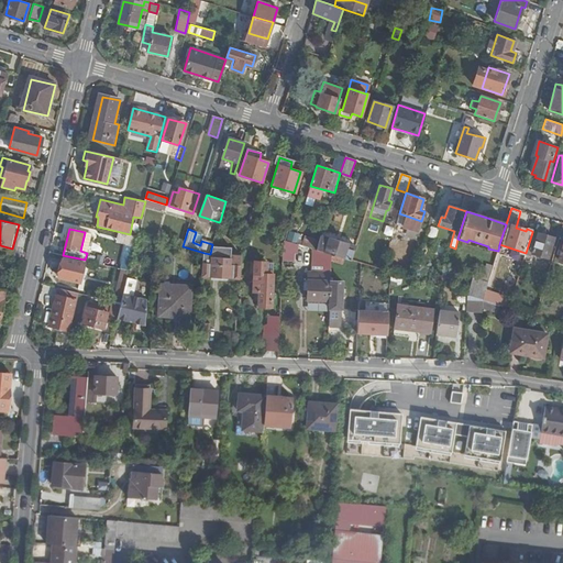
[(91,233),(85,232),(80,251),(87,253),(91,233)]
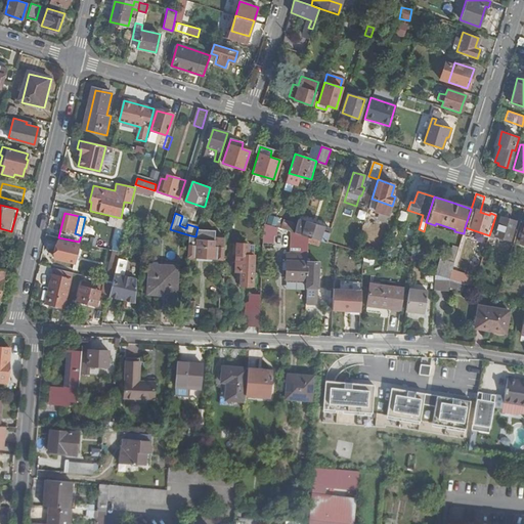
[(495,216),(489,235),(510,242),(515,222),(506,219),(495,216)]
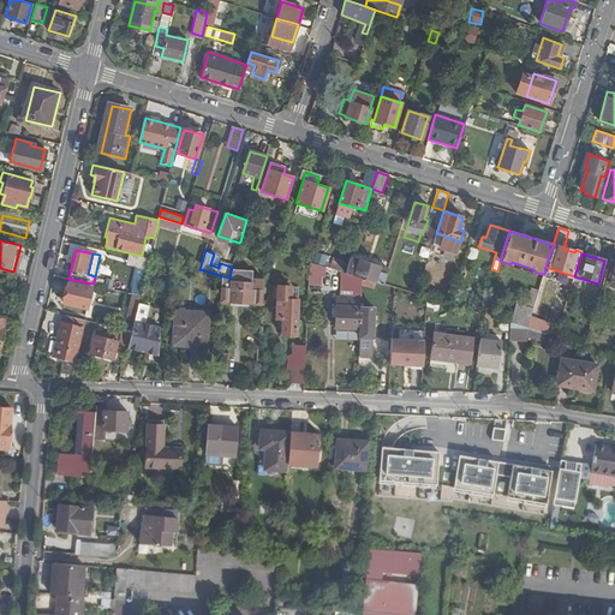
[(310,263),(339,272),(340,266),(312,256),(310,263)]
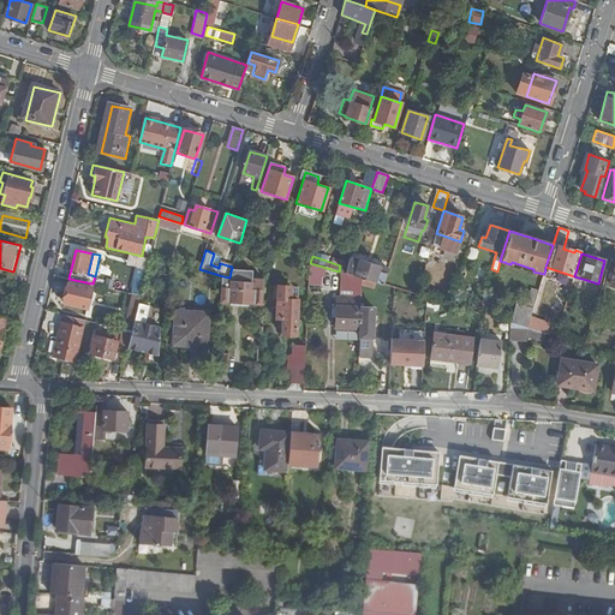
[(375,282),(382,285),(387,269),(350,257),(345,274),(359,278),(375,282)]
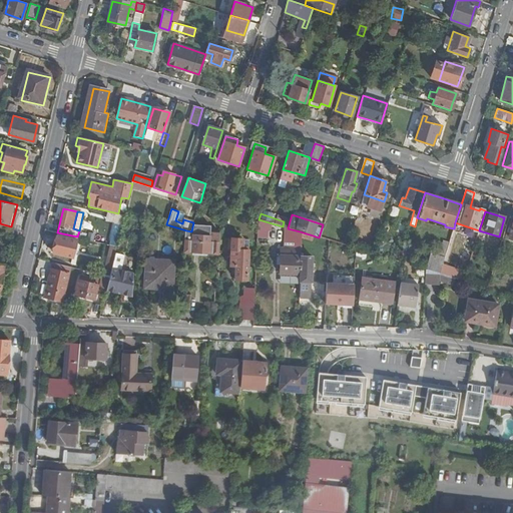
[(184,251),(218,253),(219,233),(219,232),(210,232),(211,225),(193,224),(191,231),(186,230),(184,251)]
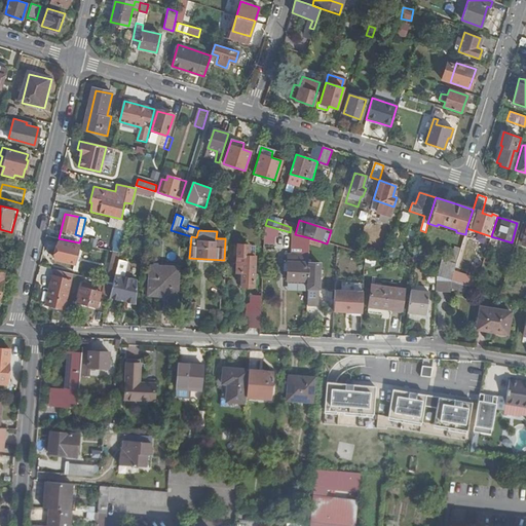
[(306,282),(307,262),(307,243),(307,237),(295,234),(290,232),(289,282),(306,282)]
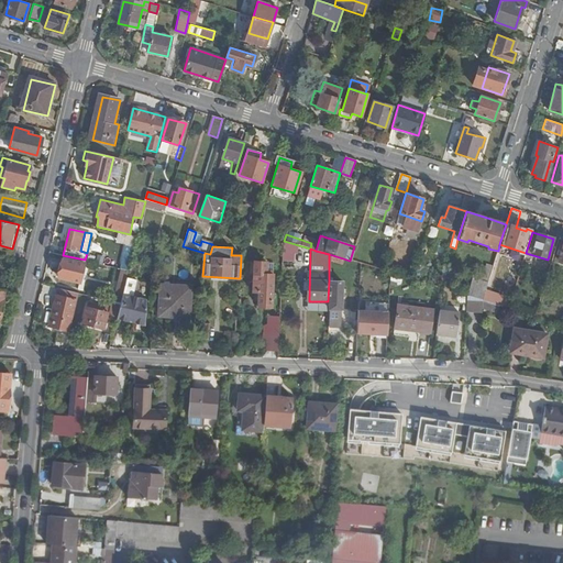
[(343,258),(329,254),(329,261),(342,264),(343,258)]
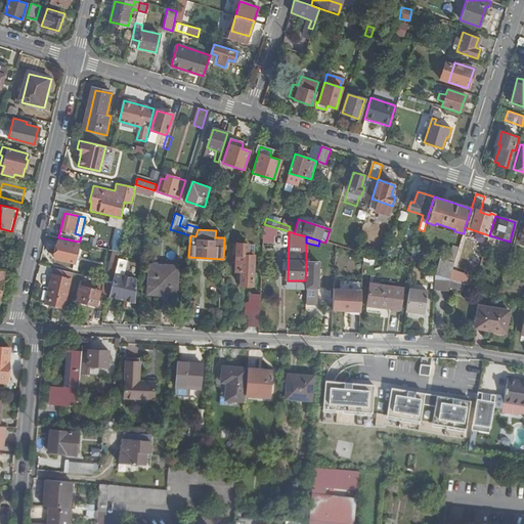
[(80,245),(58,239),(54,257),(76,262),(80,245)]
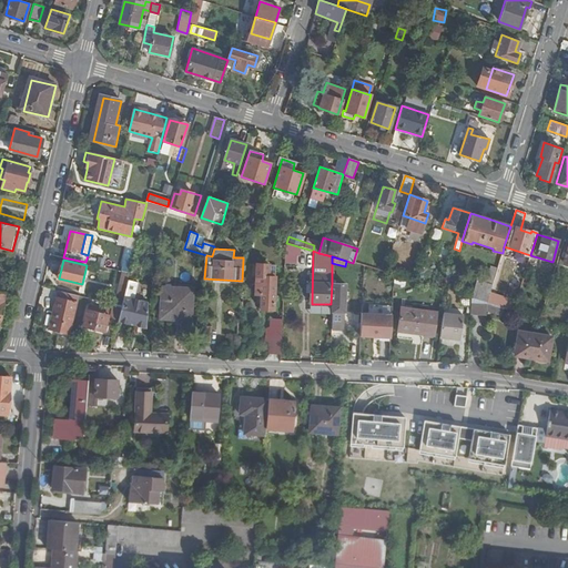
[(130,272),(132,265),(117,261),(114,269),(122,270),(130,272)]
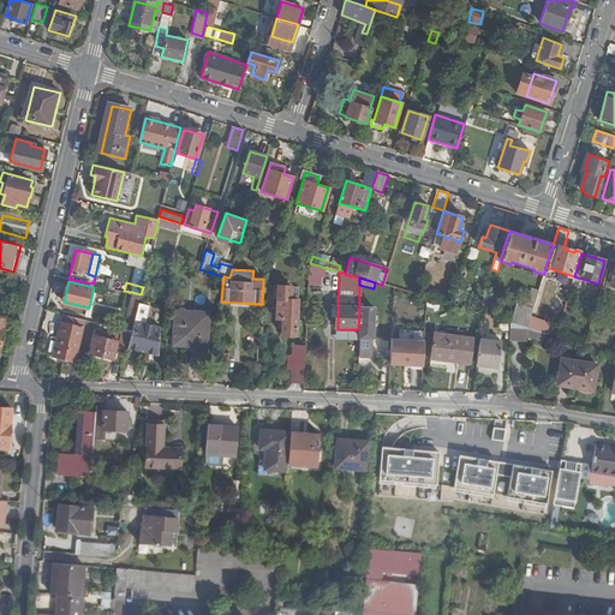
[(291,298),(291,287),(278,286),(275,320),(282,320),(282,334),(294,335),(298,298),(291,298)]
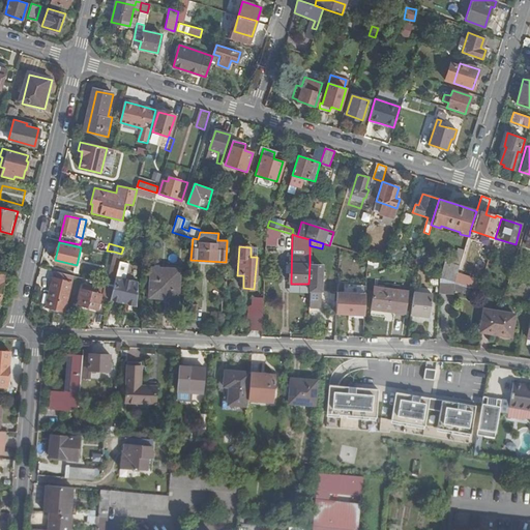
[(346,251),(339,248),(337,260),(346,260),(346,251)]
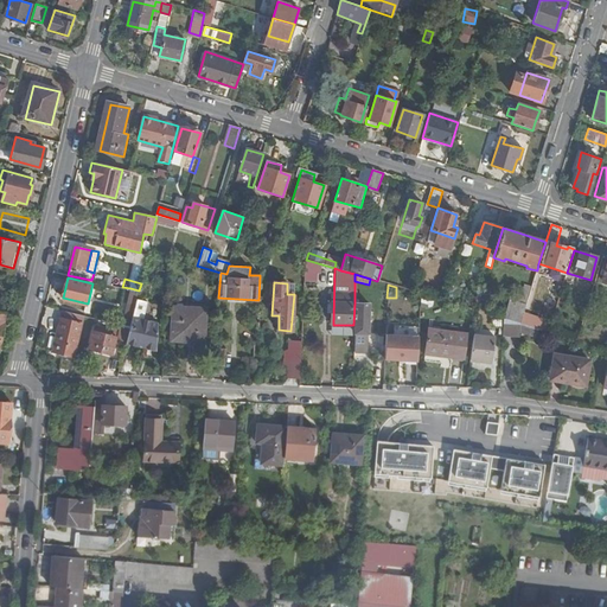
[(131,288),(122,325),(123,325),(131,326),(135,305),(139,291),(131,288)]
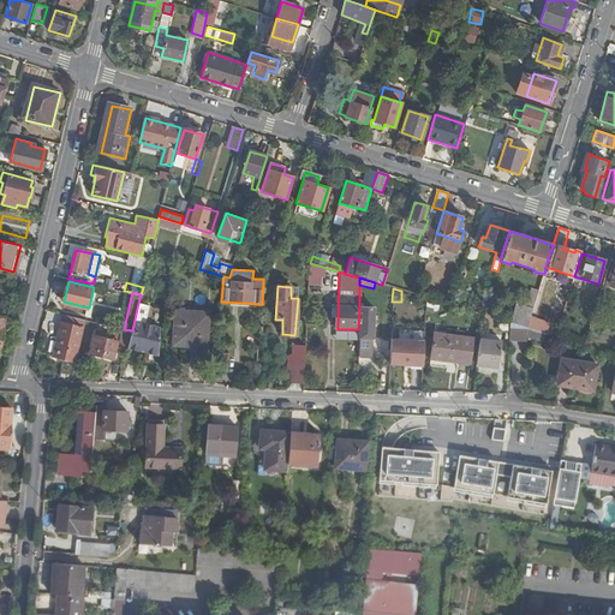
[(509,323),(508,340),(526,340),(526,328),(529,321),(532,310),(515,304),(509,323)]
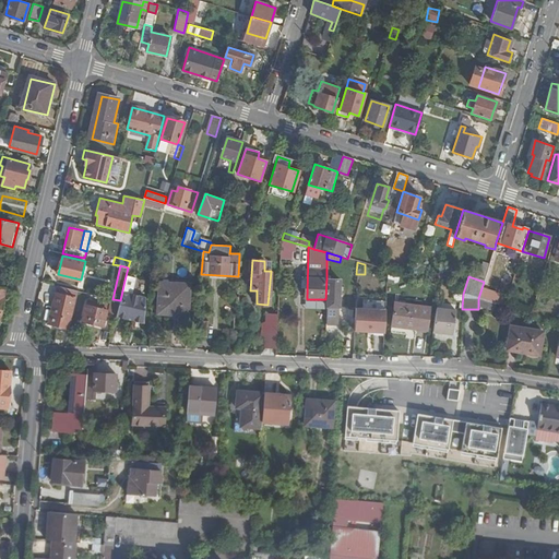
[(325,306),(336,307),(339,307),(340,280),(326,278),(325,299),(325,306)]
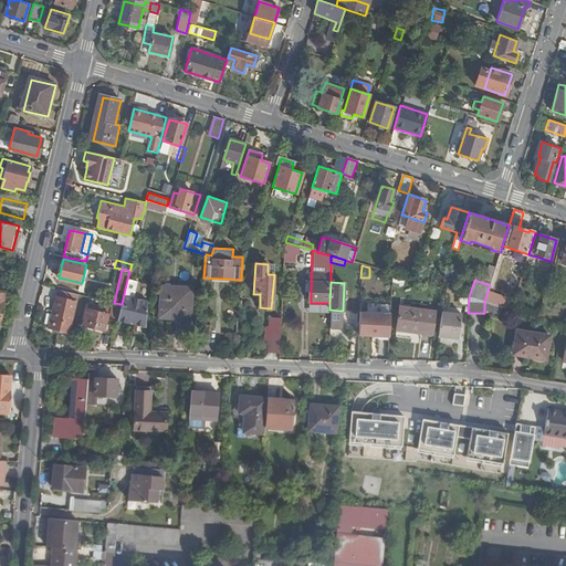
[(117,324),(116,326),(135,329),(136,324),(146,326),(147,305),(134,302),(137,287),(126,284),(122,304),(117,324)]
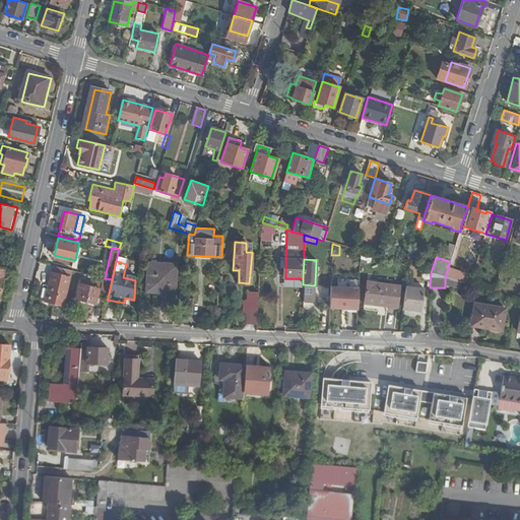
[(150,262),(148,289),(175,291),(177,264),(150,262)]
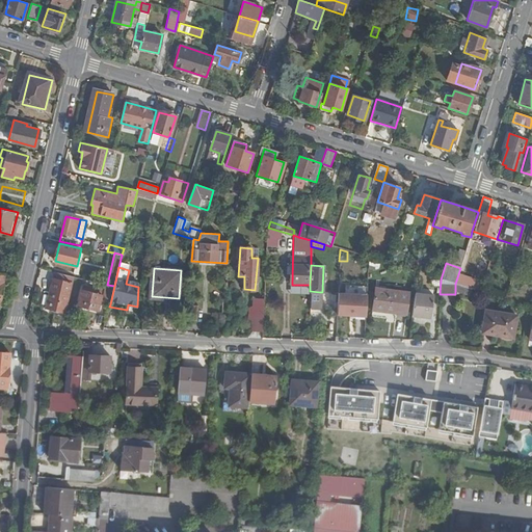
[(46,308),(67,313),(69,304),(65,304),(71,284),(73,284),(75,276),(55,272),(46,308)]
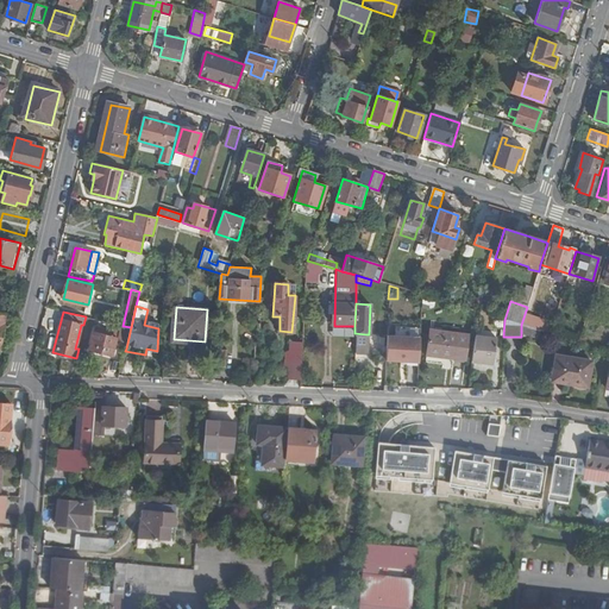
[(521,325),(540,331),(542,324),(523,318),(521,325)]
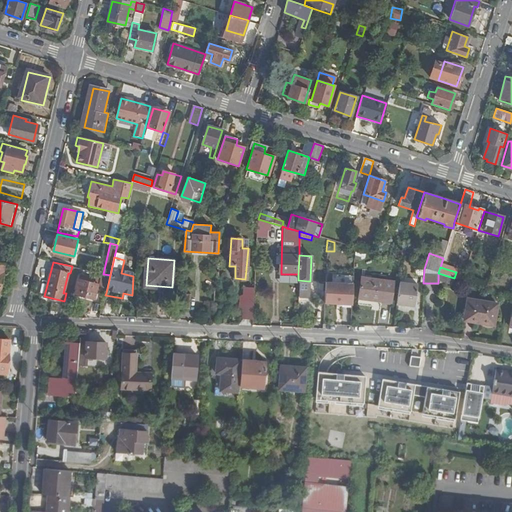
[(99,291),(106,293),(110,275),(104,274),(99,291)]
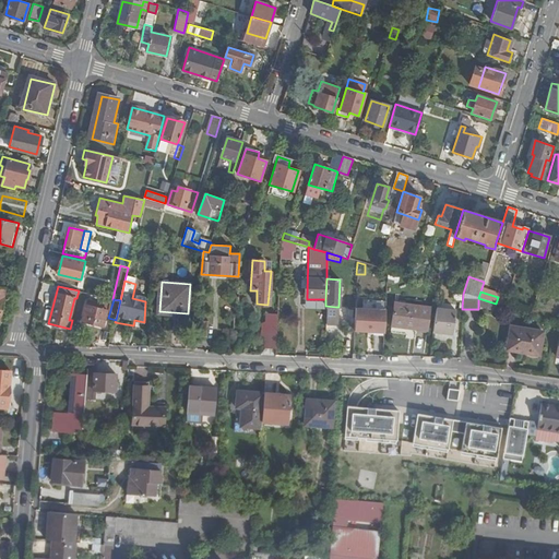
[(107,309),(86,305),(82,322),(103,326),(107,309)]
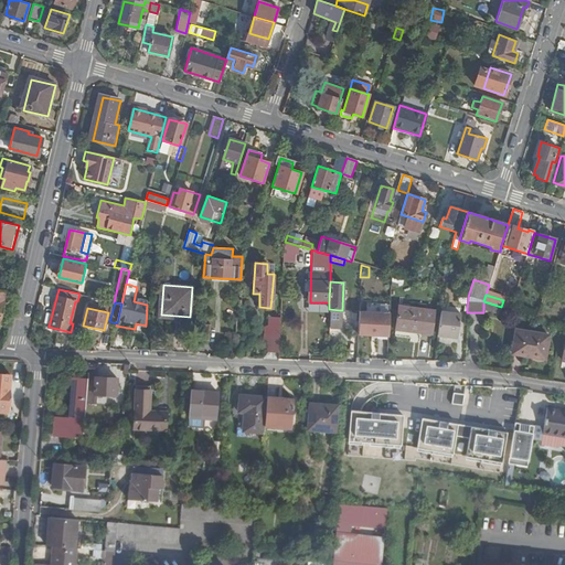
[(329,309),(329,328),(340,328),(340,310),(329,309)]
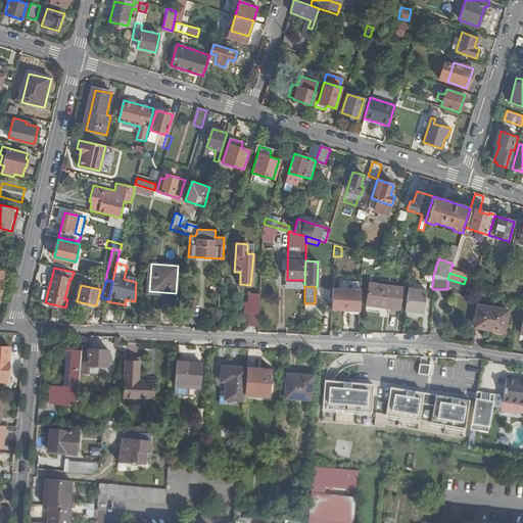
[(400,294),(370,289),(367,305),(382,307),(397,311),(400,294)]
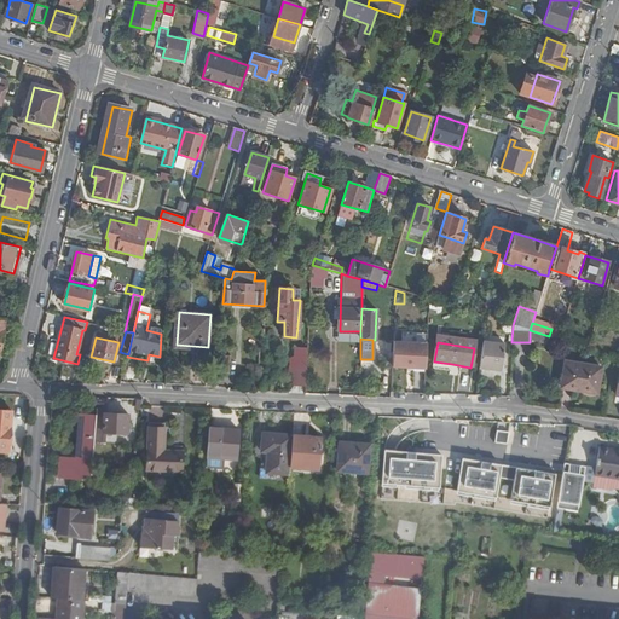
[(392,346),(391,371),(408,372),(424,374),(426,348),(392,346)]
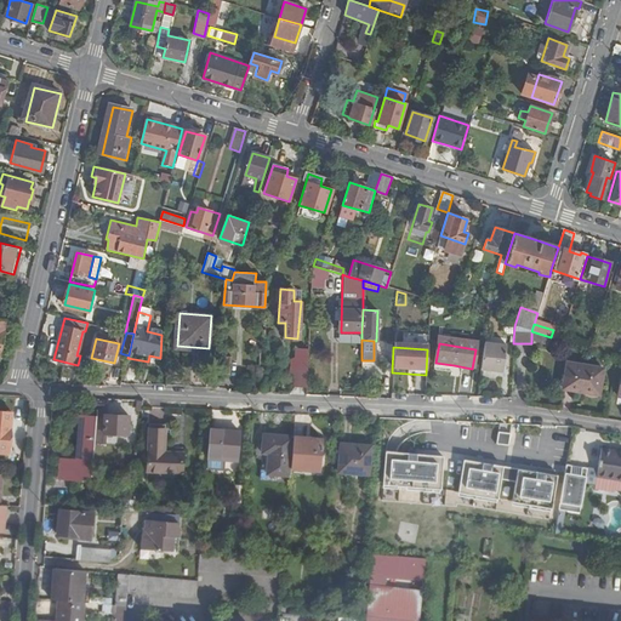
[(294,387),(307,387),(308,349),(296,349),(296,358),(291,363),(290,374),(295,379),(294,387)]
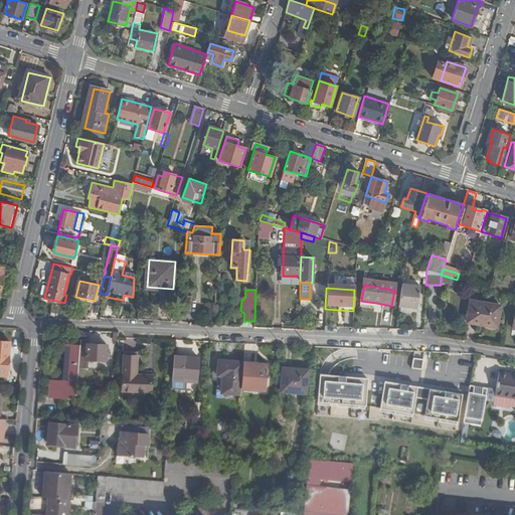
[(400,291),(397,312),(415,314),(418,294),(400,291)]
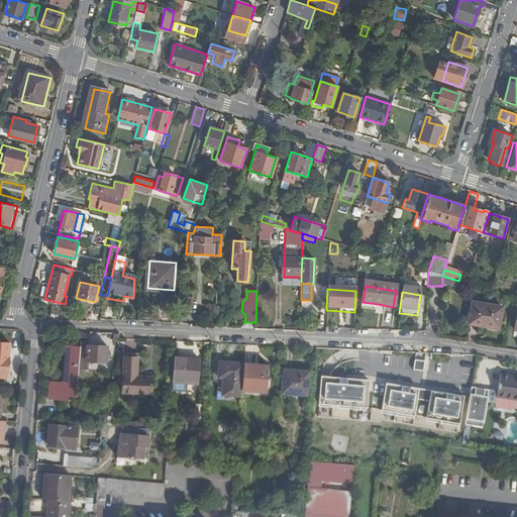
[(124,296),(123,301),(133,304),(133,298),(124,296)]
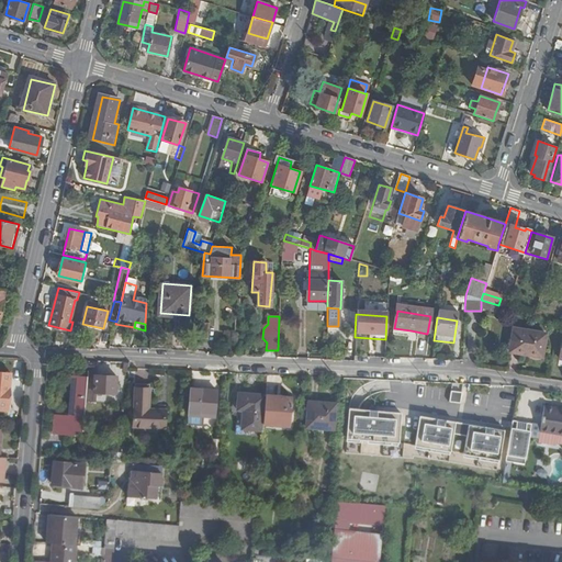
[(199,322),(197,337),(208,338),(209,322),(199,322)]
